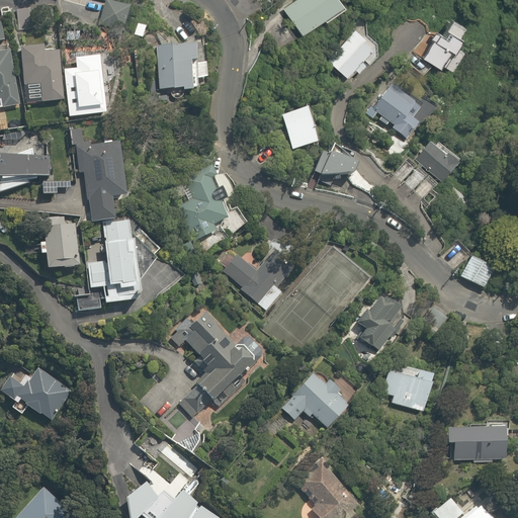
[(342,0),(291,0),(283,7),(305,34),(345,3),(342,0)]
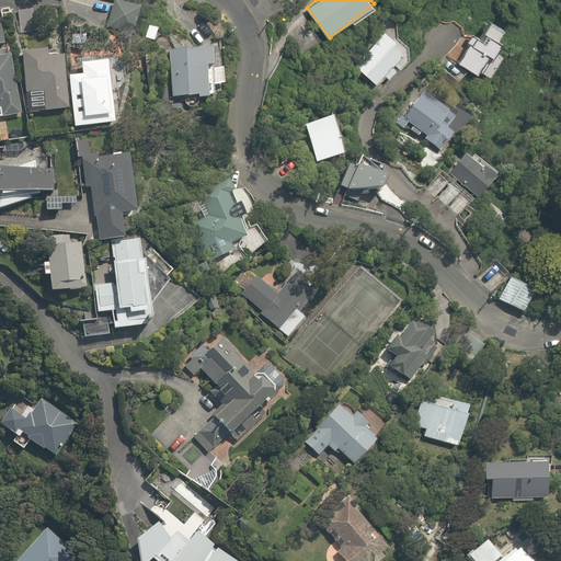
[(142,11),(116,2),(107,29),(134,37),(142,11)]
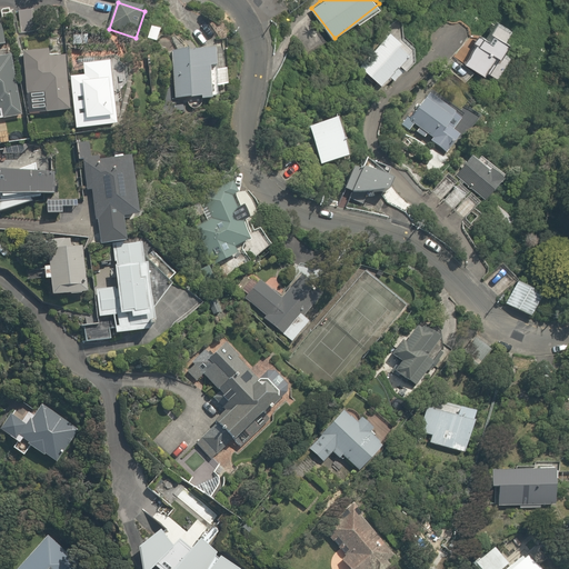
[(468,59),(489,70),(498,51),(502,53),(511,37),(507,35),(512,25),(499,18),(489,38),(481,33),(468,59)]
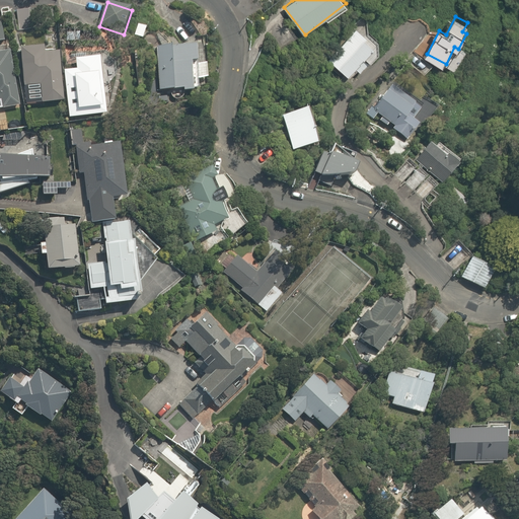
[(144,39),(149,25),(139,21),(134,34),(144,39)]
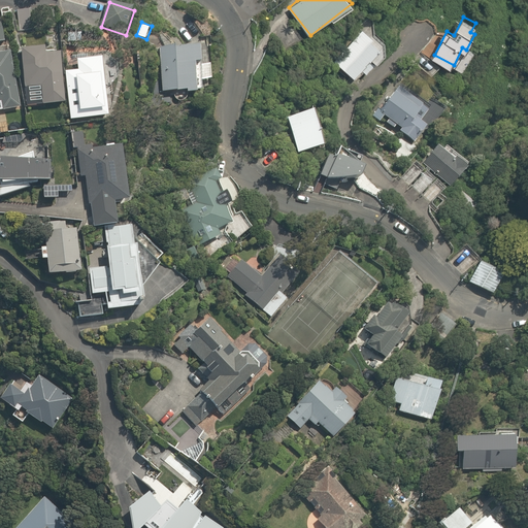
[(367,72),(374,64),(370,61),(373,57),(378,62),(387,53),(359,28),(333,57),(355,77),(363,68),(367,72)]
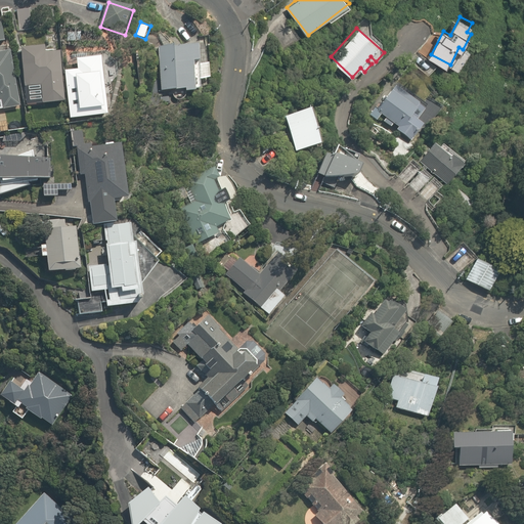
[(211,79),(211,62),(200,63),(199,48),(159,49),(160,91),(200,90),(200,79),(211,79)]
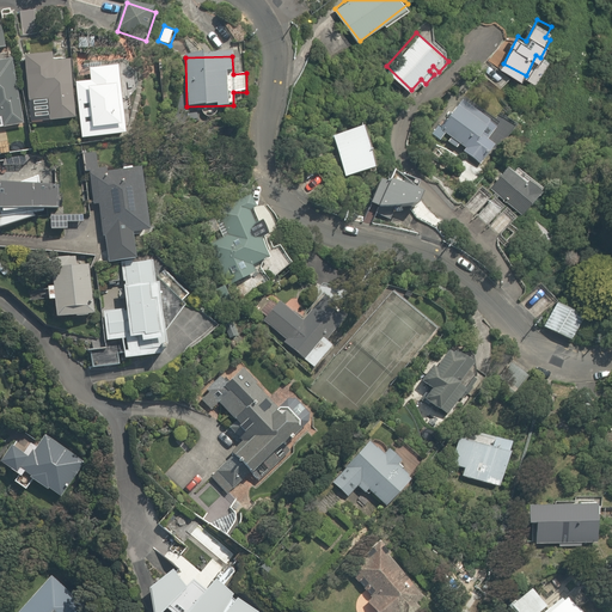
[(77,118),(73,57),(26,61),(30,122),(77,118)]
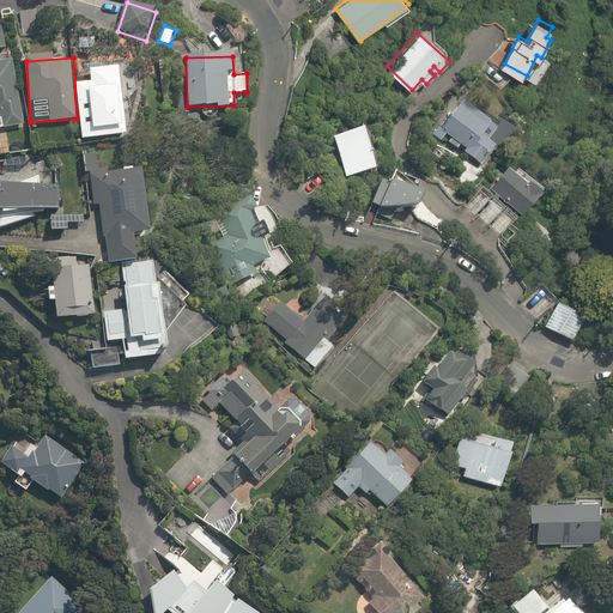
[(0,120),(1,120),(2,128),(22,125),(12,60),(0,61),(0,120)]
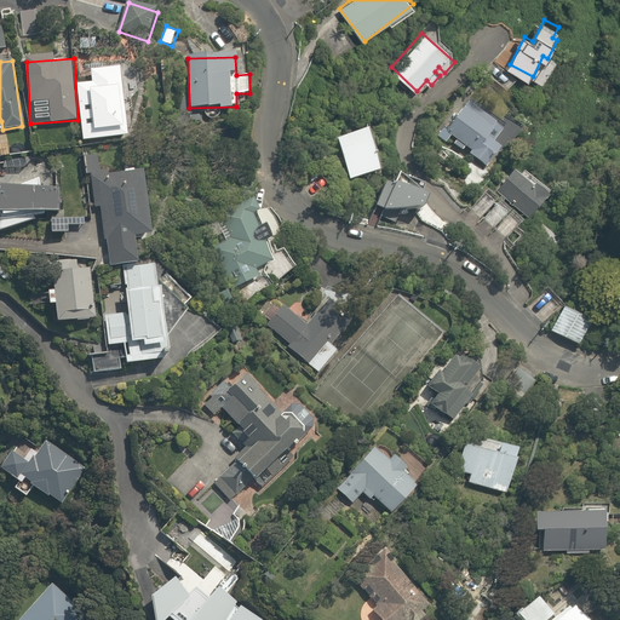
[(92,82),(79,82),(81,139),(127,136),(124,68),(91,69),(92,82)]
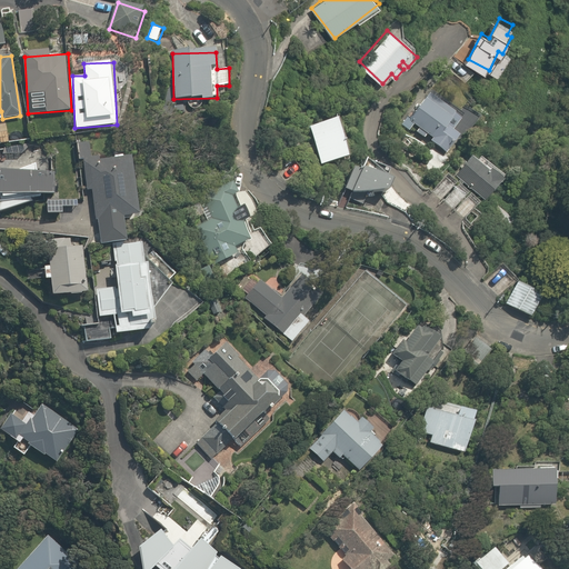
[(428,135),(432,139),(430,141),(446,155),(465,133),(453,125),(460,117),(432,93),(408,122),(426,137),(428,135)]
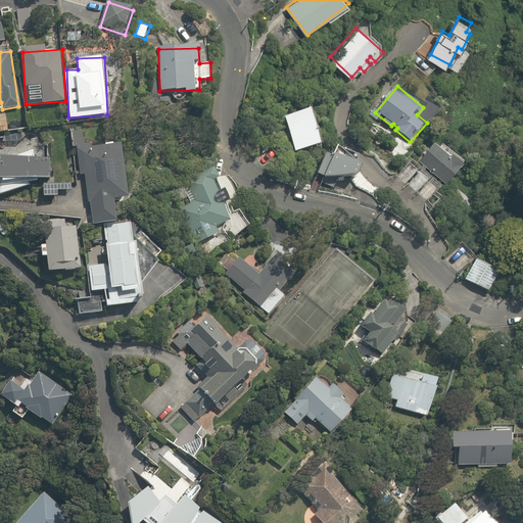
[(323,142),(315,109),(287,116),(296,149),(323,142)]
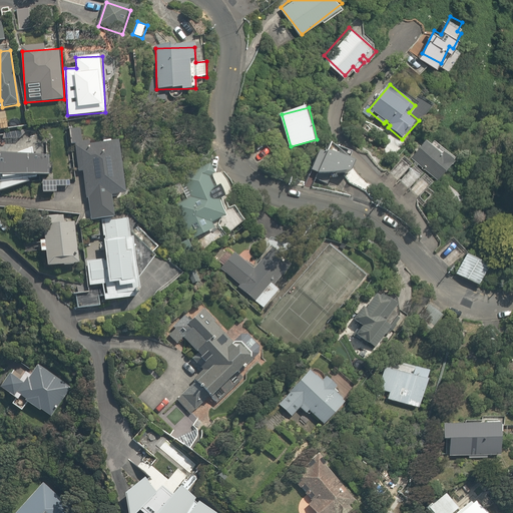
[(82,124),(66,125),(68,144),(74,144),(77,170),(84,169),(89,218),(111,216),(109,193),(122,192),(117,141),(89,144),(88,136),(83,137),(82,124)]
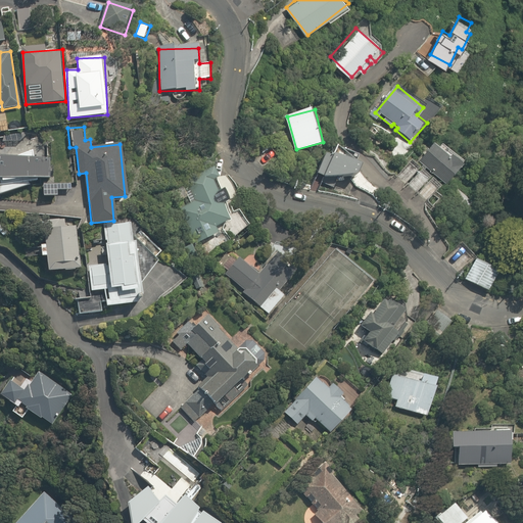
[(0,145),(0,185),(42,180),(36,141),(0,145)]
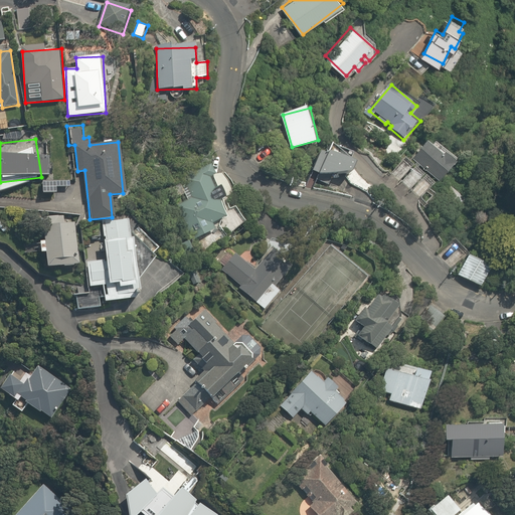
[(457,163),(431,141),(412,161),(439,183),(457,163)]
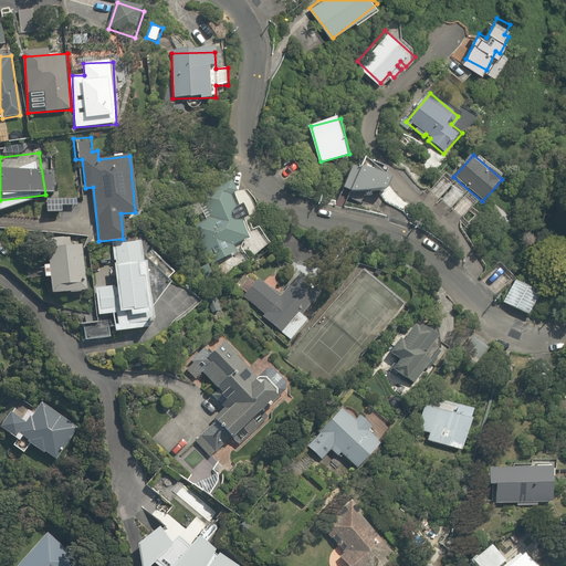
[(355,168),(345,190),(350,191),(391,190),(395,179),(355,168)]
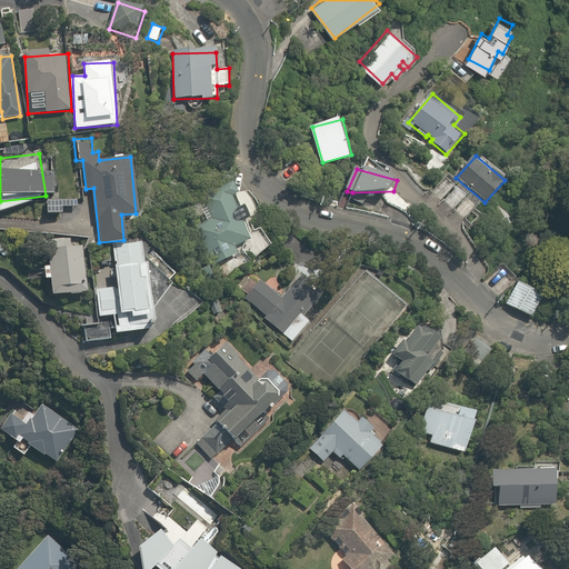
[(197,226),(212,265),(237,255),(233,246),(250,238),(231,190),(209,199),(217,218),(197,226)]
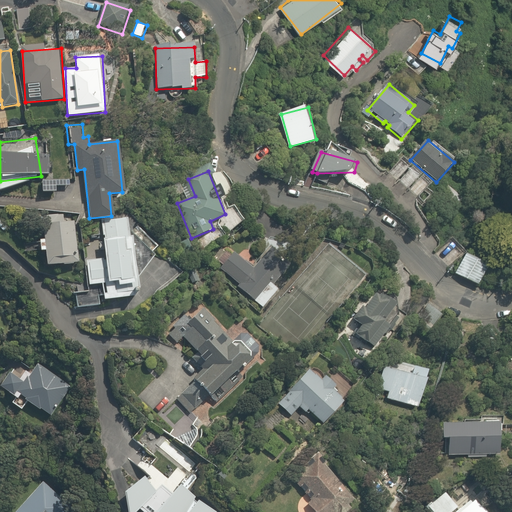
[(42,180),(42,193),(56,193),(56,186),(71,186),(71,180),(42,180)]
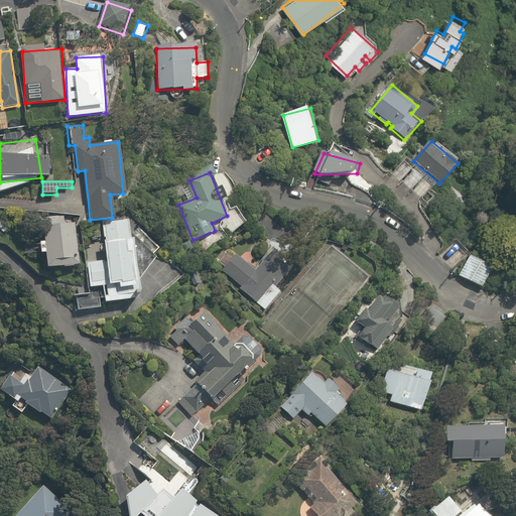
[(82,263),(76,222),(65,224),(63,215),(42,219),(46,241),(41,242),(43,253),(48,252),(50,268),(82,263)]
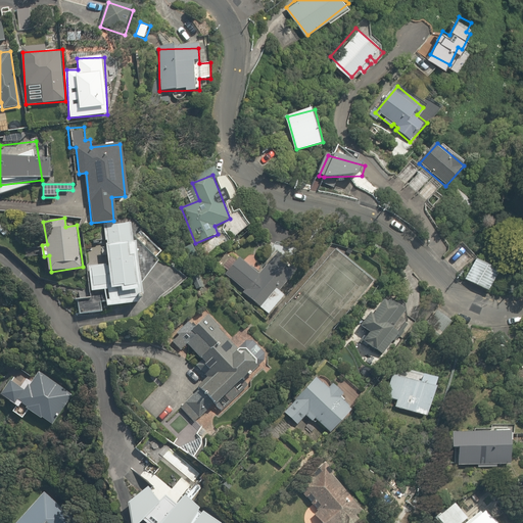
[(142,296),(133,228),(105,232),(109,265),(90,267),(94,299),(77,301),(78,316),(104,312),(103,307),(139,303),(138,296),(142,296)]
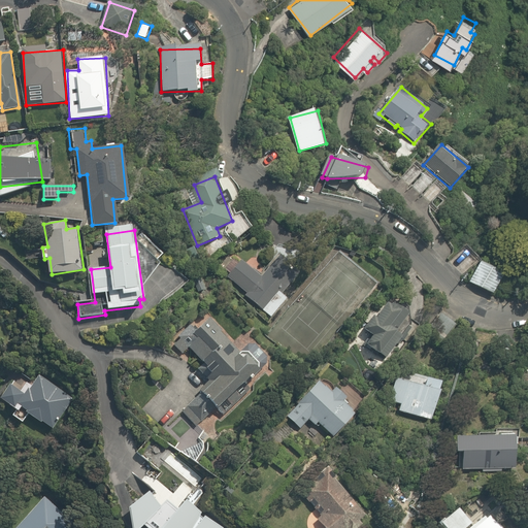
[(293,248),(292,232),(275,233),(276,249),(293,248)]
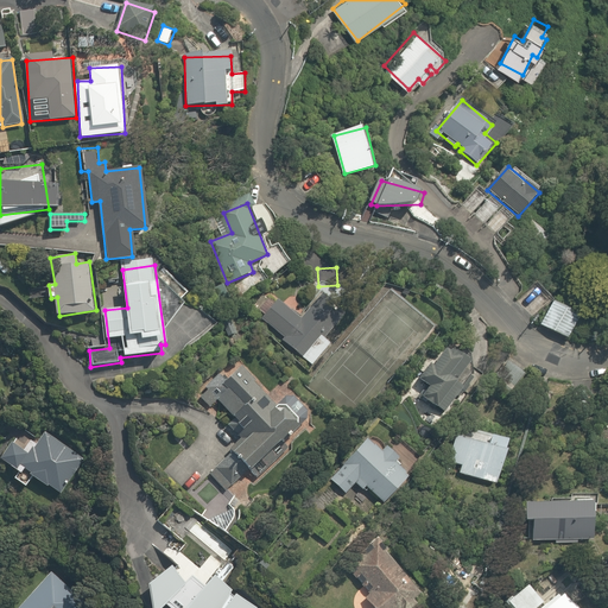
[(327,337),(346,317),(323,296),(301,320),(274,296),(258,314),(311,363),(331,342),(327,337)]
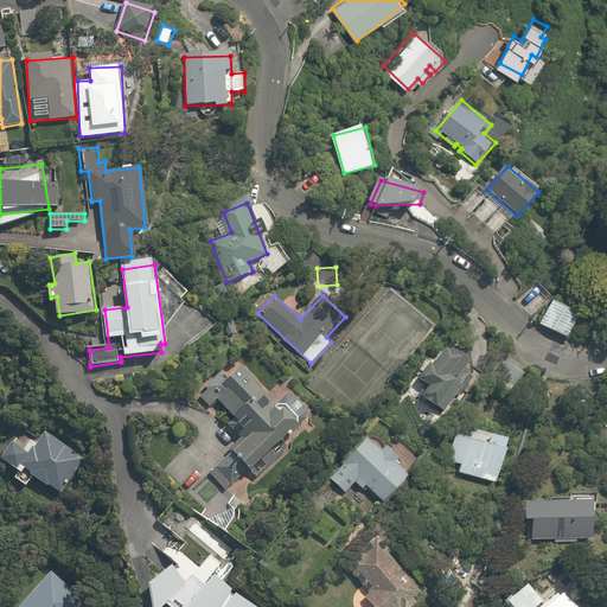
[(551,299),(538,325),(567,340),(581,313),(551,299)]
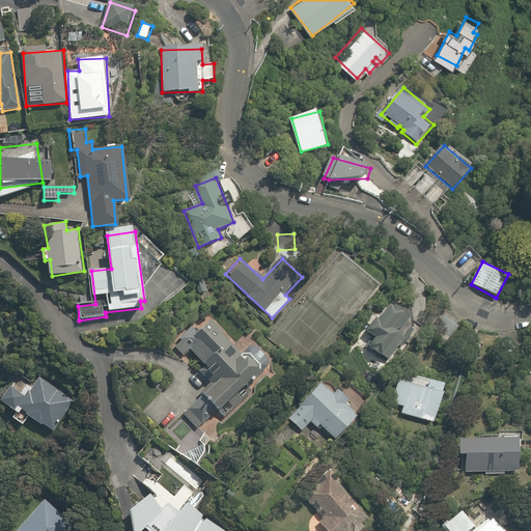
[(369,345),(386,359),(404,336),(399,332),(413,315),(393,301),(368,332),(375,337),(369,345)]
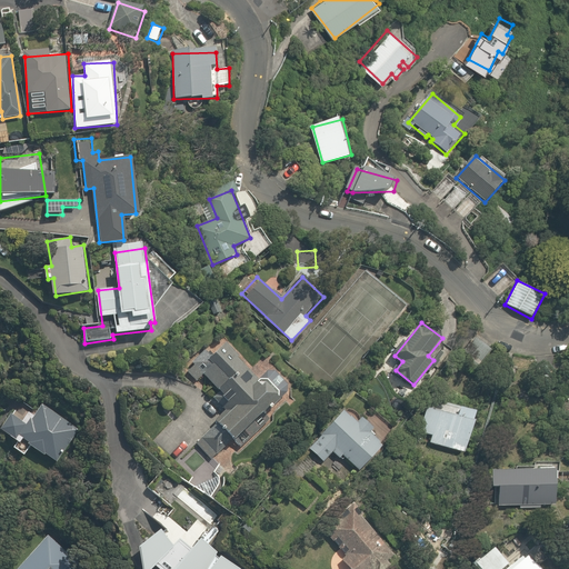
[(205,375),(232,406),(216,420),(219,423),(196,445),(210,460),(281,397),(269,382),(265,386),(227,342),(202,365),(200,361),(188,371),(197,381),(205,375)]
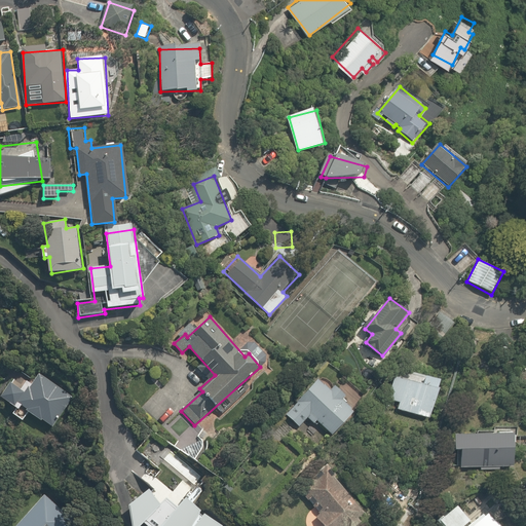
[(15,407),(11,413),(24,421),(31,412),(52,426),(74,396),(39,372),(26,392),(11,383),(2,398),(15,407)]
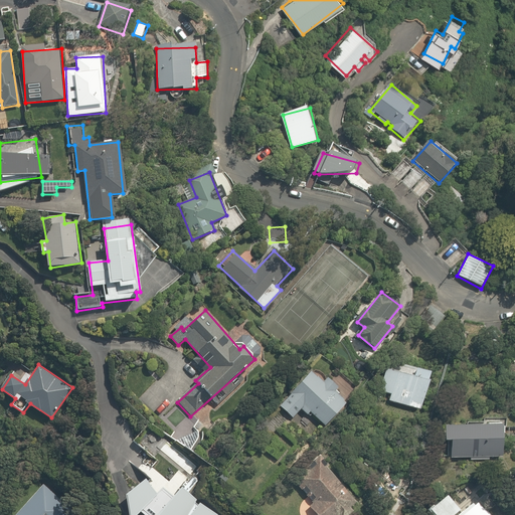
[(386,367),(379,392),(391,395),(390,400),(423,409),(435,373),(400,364),(398,370),(386,367)]
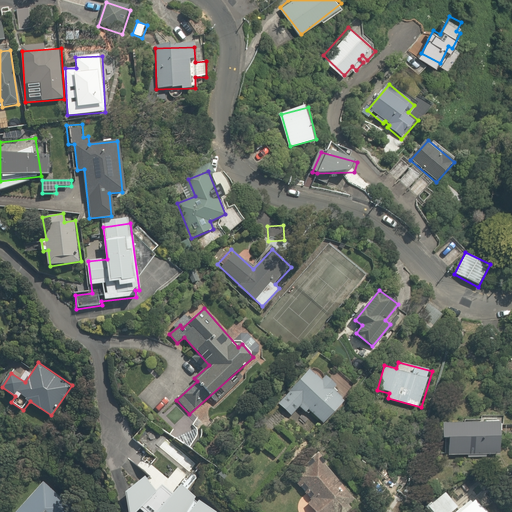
[(338,388),(326,376),(322,380),(311,370),(278,405),(291,417),(300,409),(307,415),(310,412),(322,424),(344,400),(334,391),(338,388)]
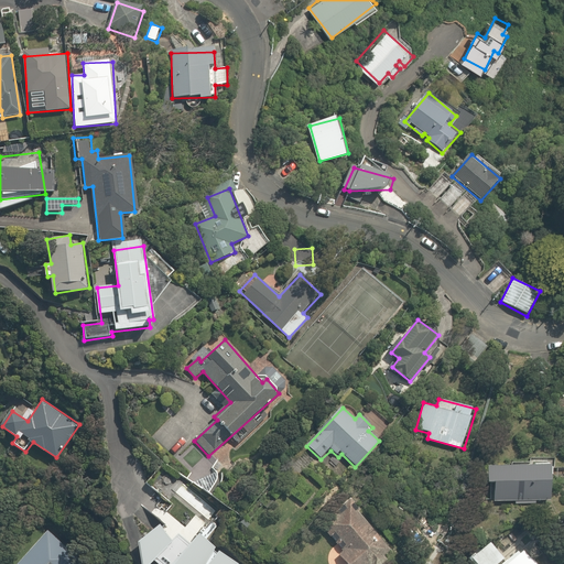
[(553,465),(488,465),(488,483),(496,483),(496,501),(553,501),(553,465)]
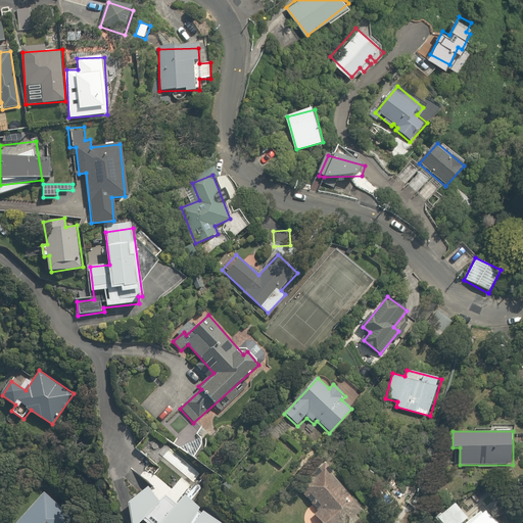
[(327,469),(302,489),(319,510),(314,513),(322,522),(346,522),(362,511),(327,469)]
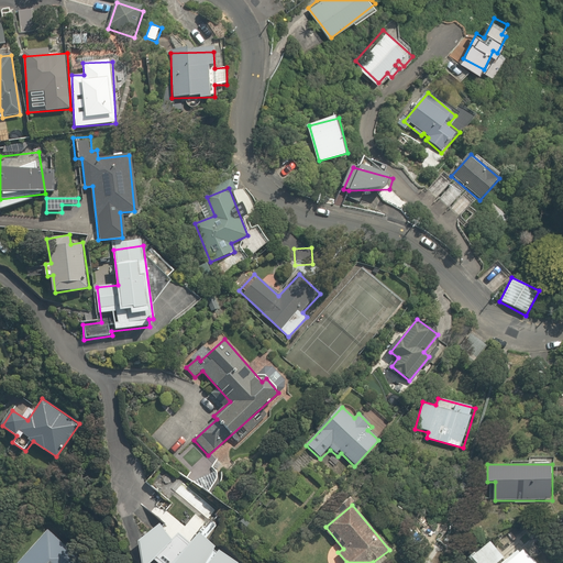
[(157,562),(239,562),(156,506),(150,512),(159,522),(140,538),(142,562),(151,562),(154,561),(157,562)]
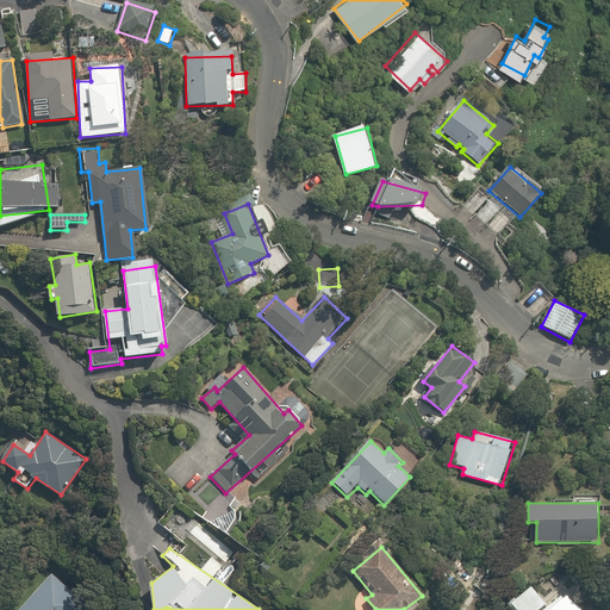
[(80,609),(87,601),(50,573),(22,609),(80,609)]
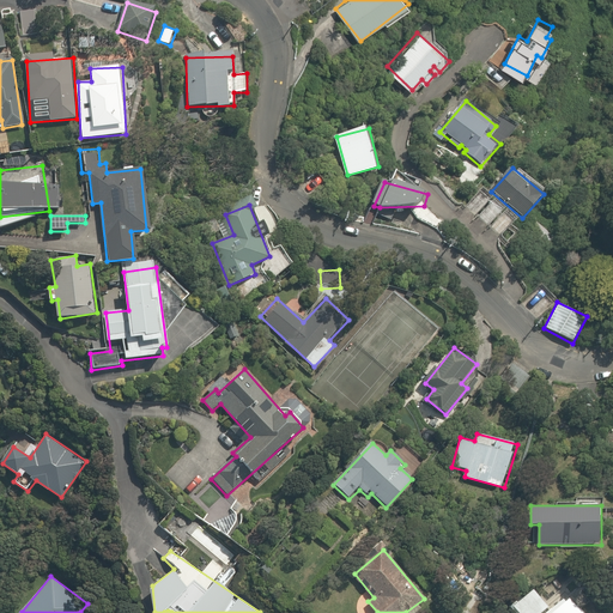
[(587,612),(557,578),(539,594),(533,586),(509,607),(514,612),(587,612)]
